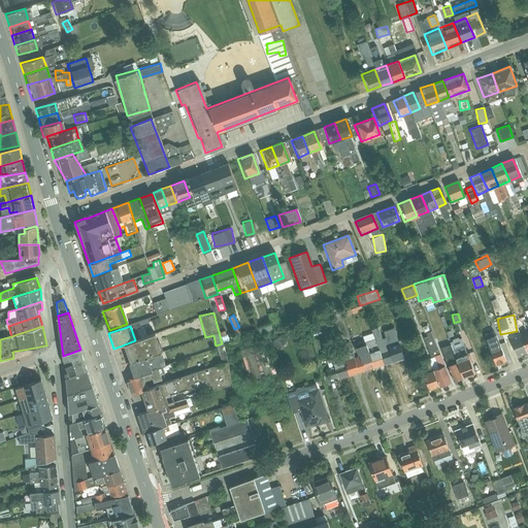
[(422,335),(435,366),(443,362),(430,331),(422,335)]
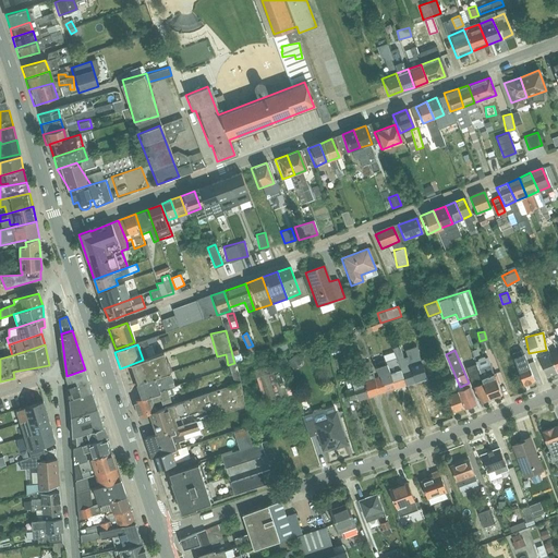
[(557,372),(557,350),(548,353),(555,374),(557,372)]
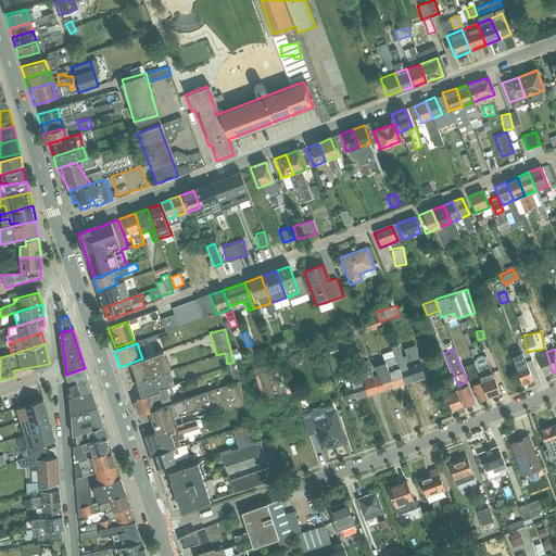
[(542,376),(553,373),(546,352),(534,356),(542,376)]
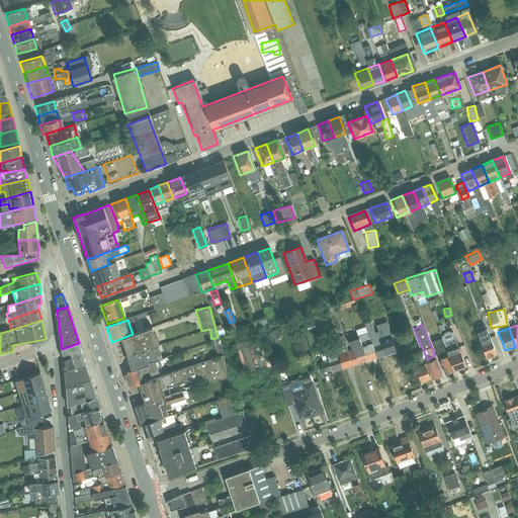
[(117,340),(124,358),(156,347),(149,329),(133,334),(117,340)]
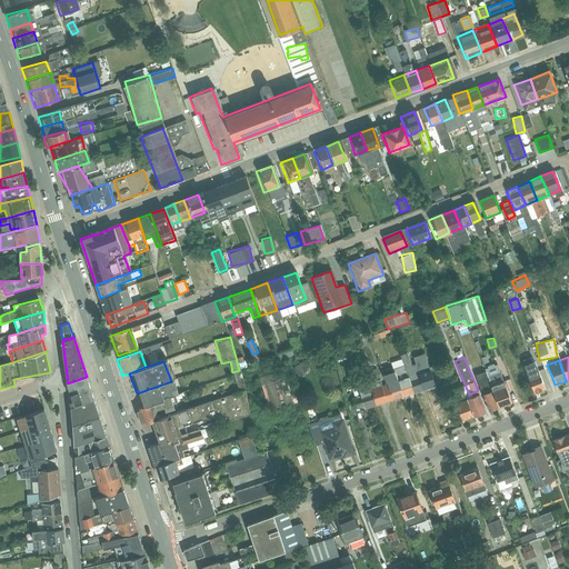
[(292,369),(298,376),(307,369),(301,362),(292,369)]
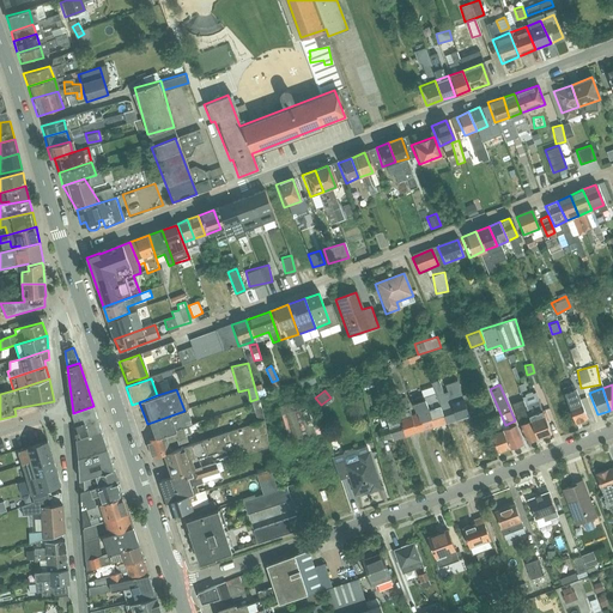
[(454,422),(468,417),(460,393),(445,398),(454,422)]
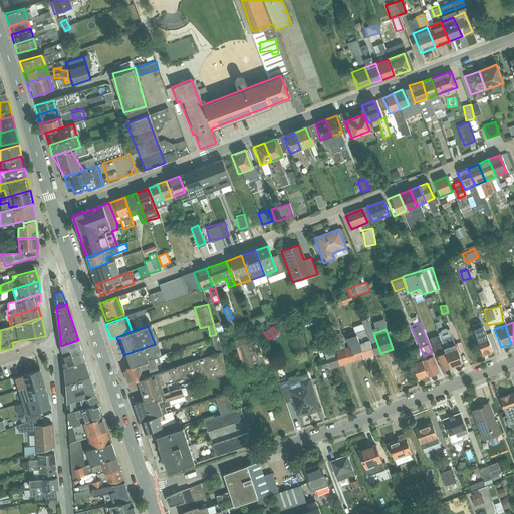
[(380,353),(373,333),(365,335),(371,356),(380,353)]
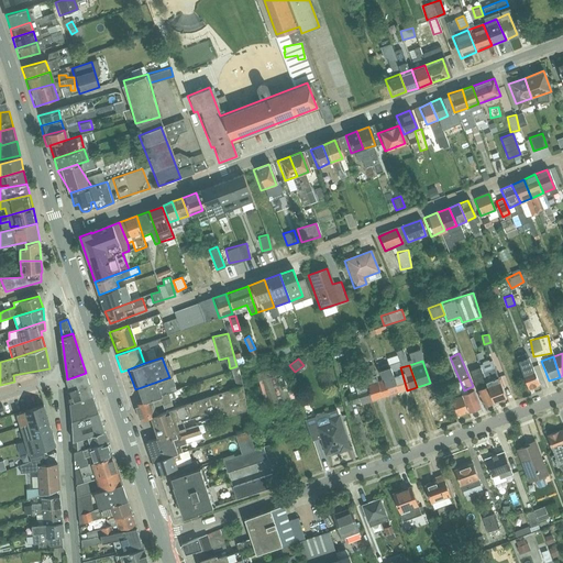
[(397,394),(407,390),(400,367),(390,371),(397,394)]
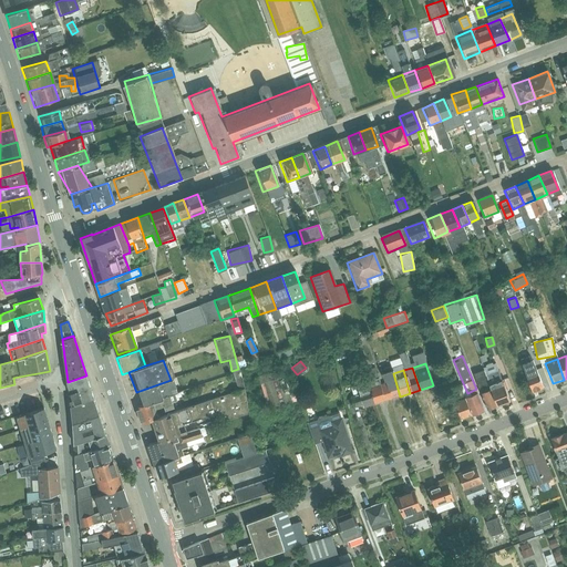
[(532,393),(543,389),(535,370),(524,374),(532,393)]
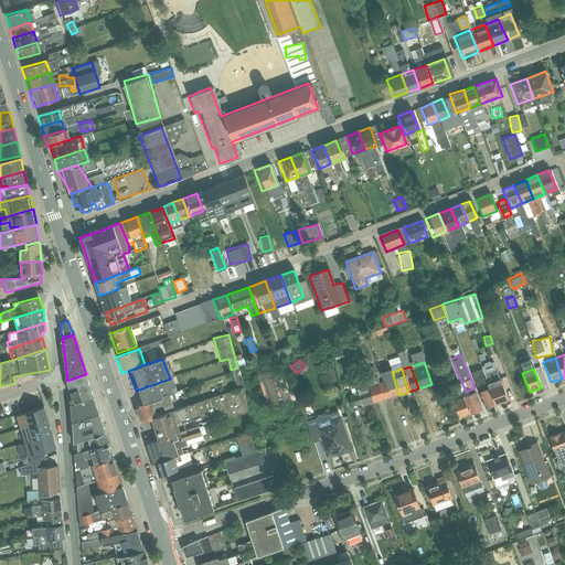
[(398,395),(392,372),(380,375),(386,398),(398,395)]
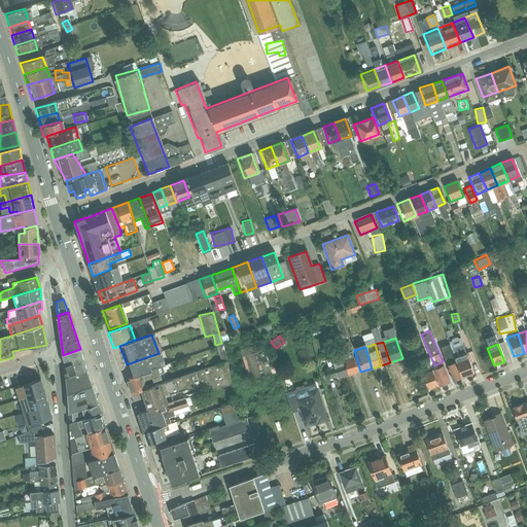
[(66,378),(88,371),(80,349),(63,355),(66,378)]
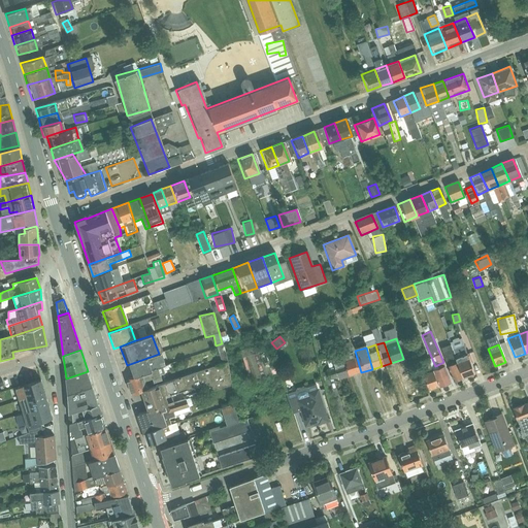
[(243,356),(250,377),(264,372),(258,351),(243,356)]
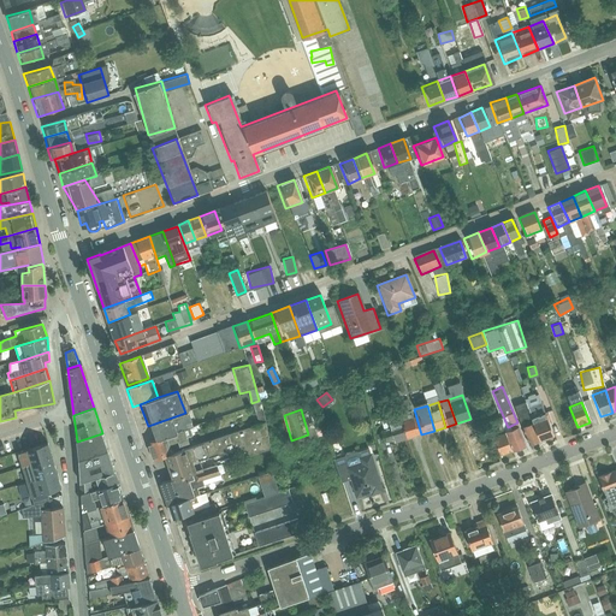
[(406,439),(421,434),(414,409),(397,415),(406,439)]
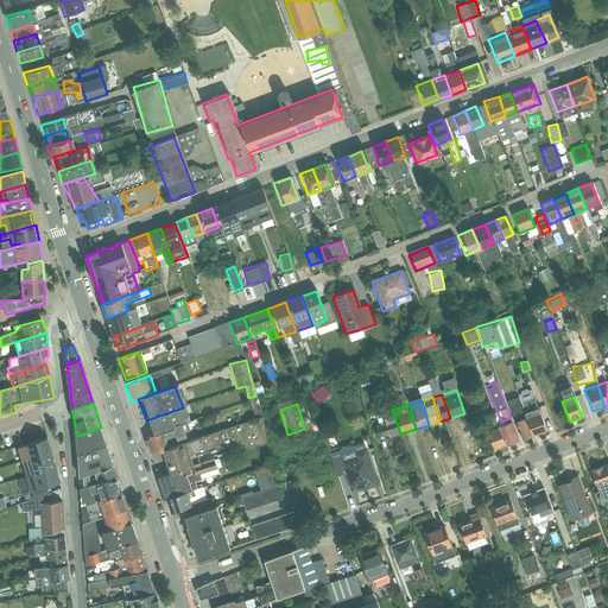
[(178,426),(189,424),(183,407),(146,420),(151,437),(178,426)]
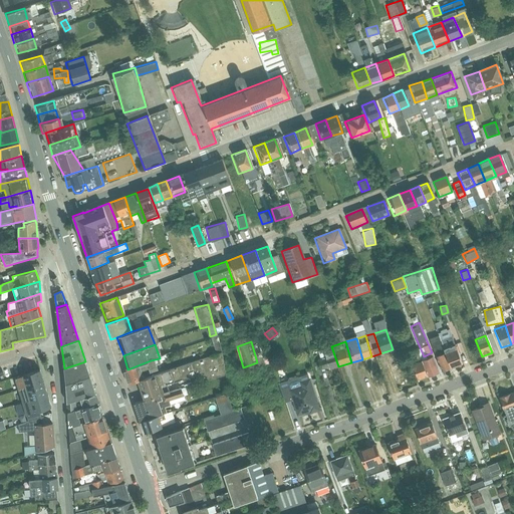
[(450,368),(461,364),(454,344),(443,349),(450,368)]
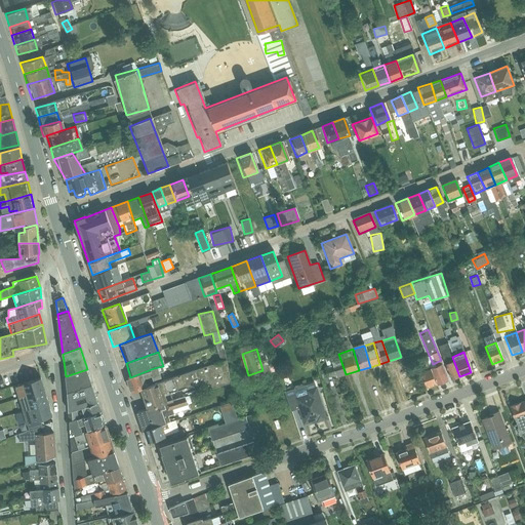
[(346,374),(338,354),(324,358),(330,379),(346,374)]
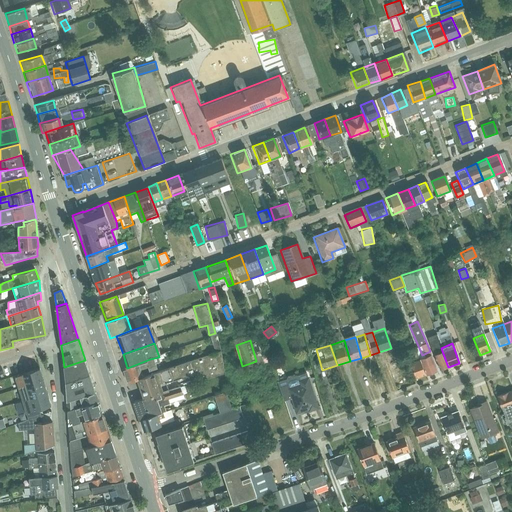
[(448,367),(441,348),(432,351),(439,370),(448,367)]
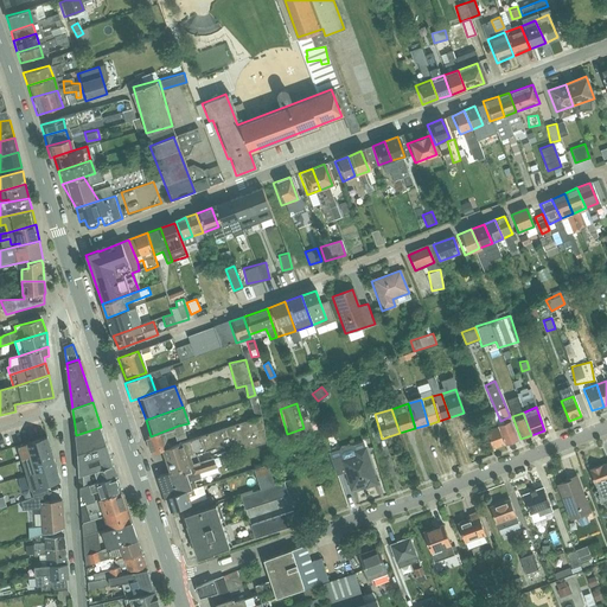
[(504,446),(517,440),(510,421),(496,426),(504,446)]
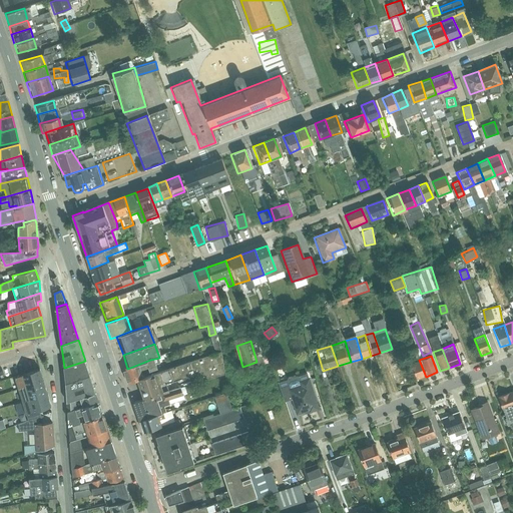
[(156,374),(150,360),(127,369),(121,371),(126,385),(132,383),(156,374)]
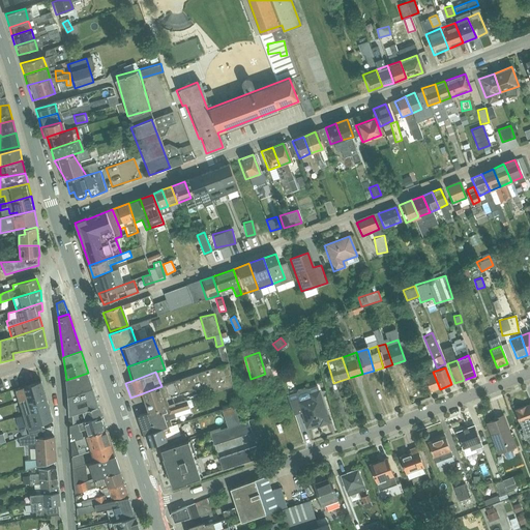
[(440,389),(433,372),(422,376),(429,393),(440,389)]
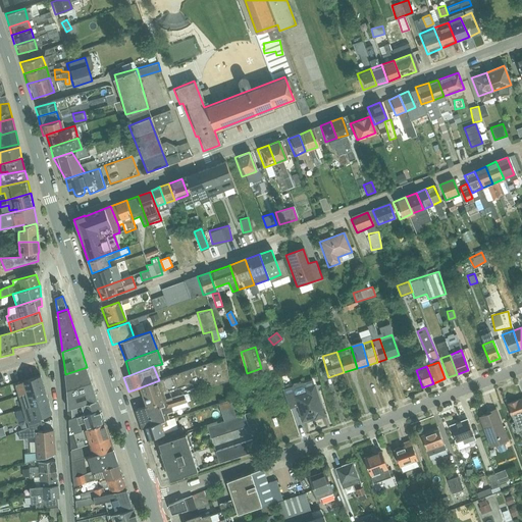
[(65,374),(67,390),(92,382),(87,367),(65,374)]
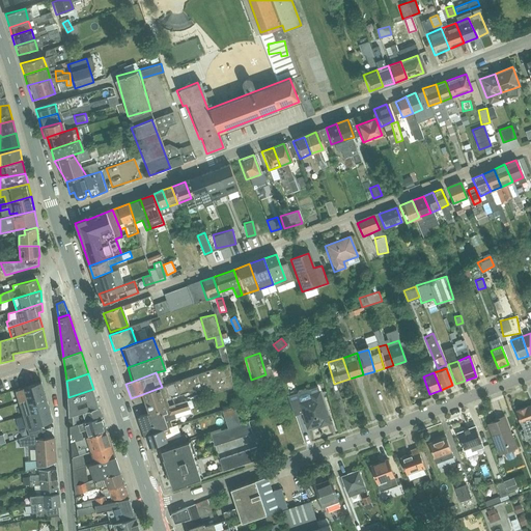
[(20,403),(46,395),(42,383),(24,388),(24,389),(16,391),(20,403)]
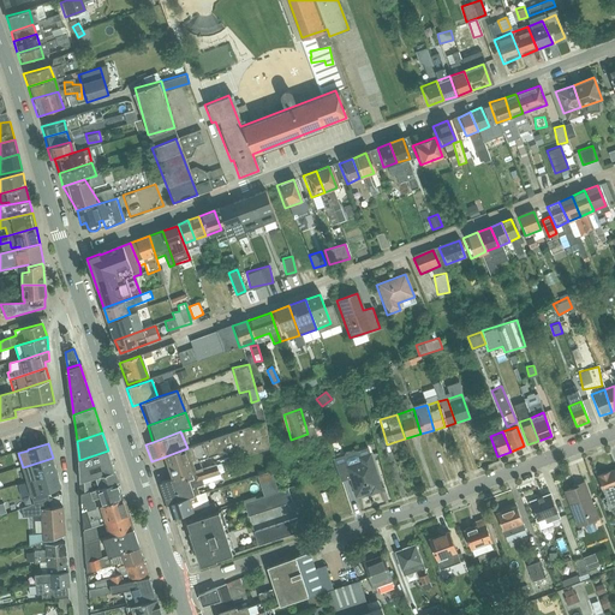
[(187,448),(159,459),(167,482),(196,472),(187,448)]
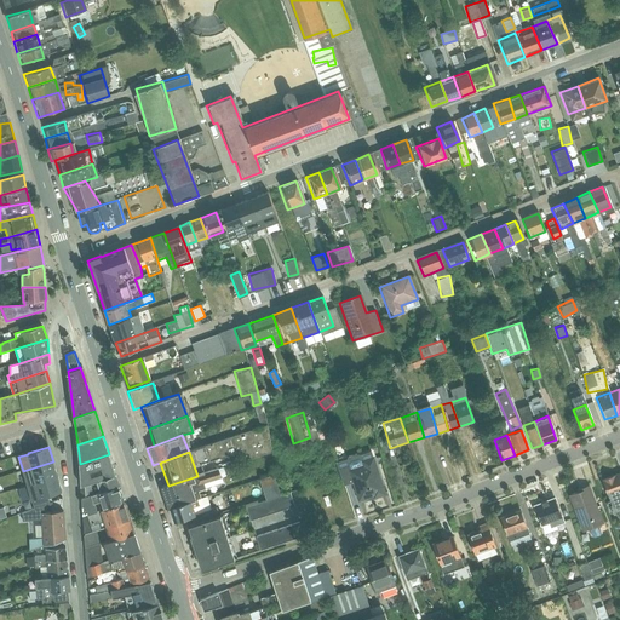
[(81,487),(116,476),(109,454),(80,464),(81,487)]
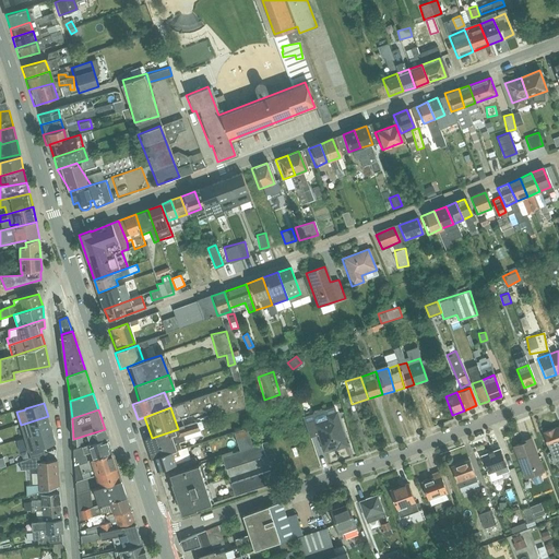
[(324,454),(347,447),(335,413),(312,420),(324,454)]
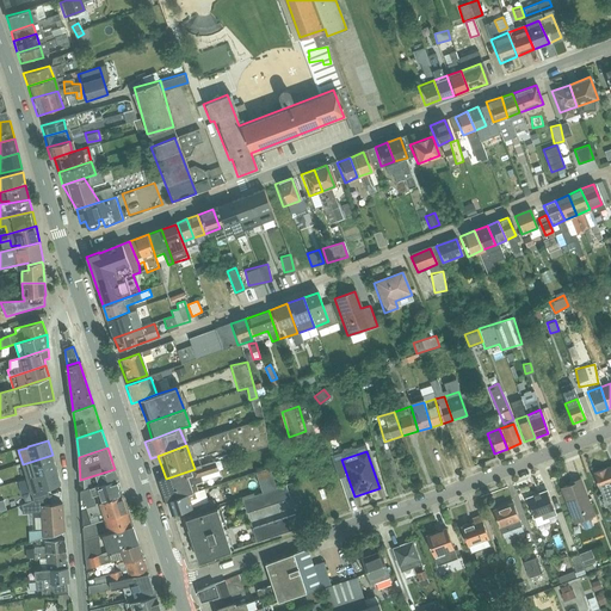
[(23,464),(28,479),(56,469),(53,455),(23,464)]
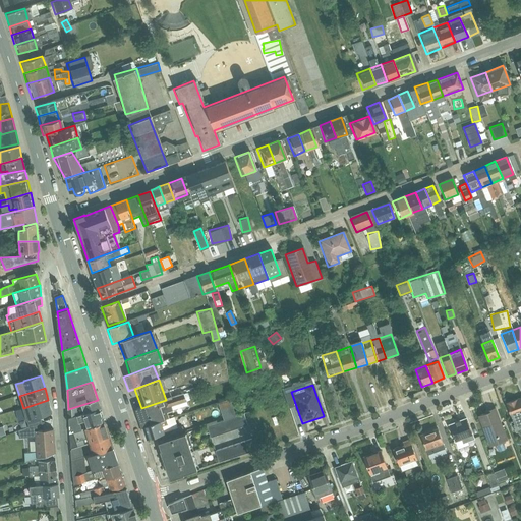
[(515,427),(520,425),(520,396),(506,402),(515,427)]
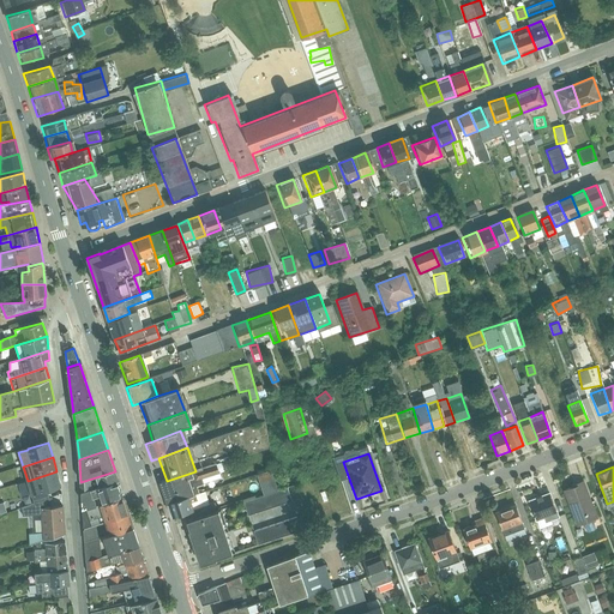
[(242,498),(247,516),(292,503),(287,487),(277,491),(270,468),(256,473),(262,493),(242,498)]
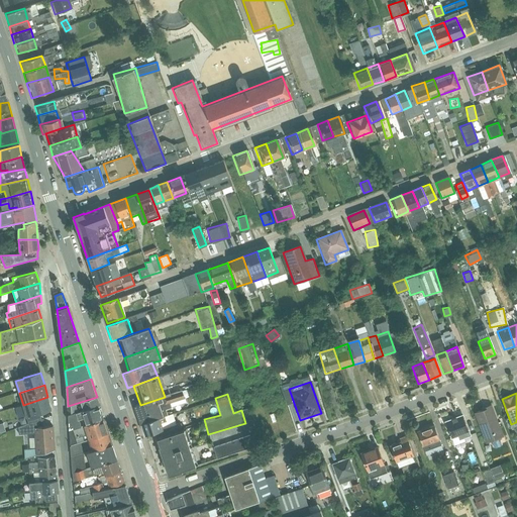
[(42,410),(50,407),(47,397),(23,405),(28,424),(42,421),(39,414),(42,412),(42,410)]
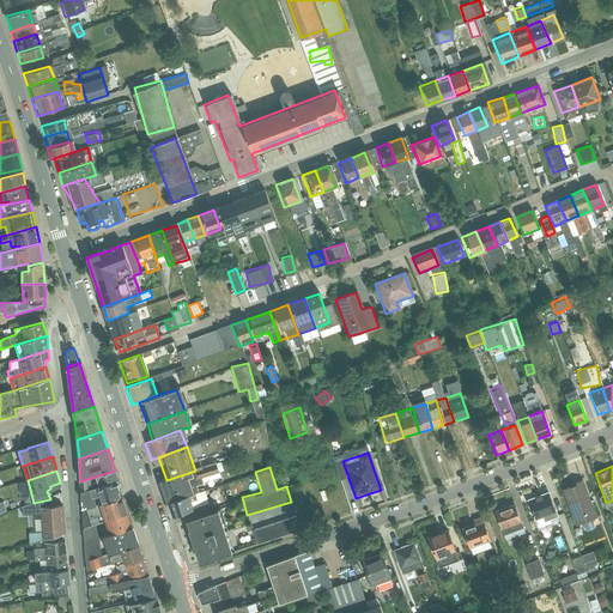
[(80,481),(82,492),(119,481),(115,471),(80,481)]
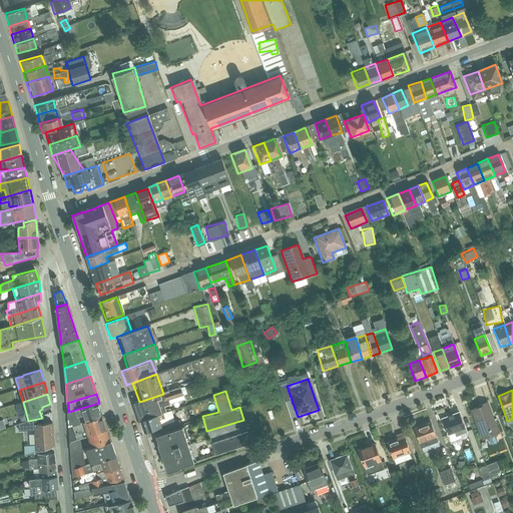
[(167,406),(163,394),(139,402),(130,405),(137,423),(165,414),(163,408),(167,406)]
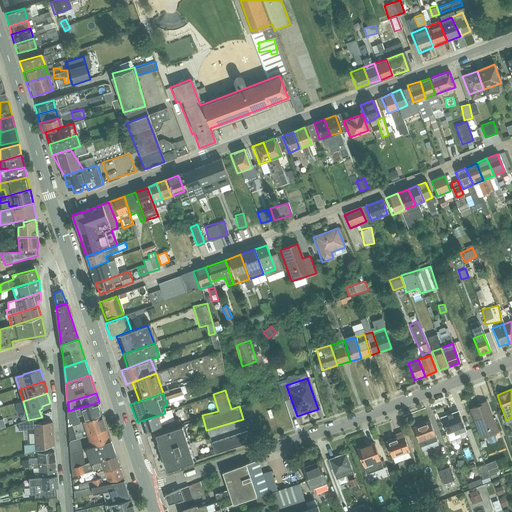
[(480,438),(498,431),(486,400),(468,406),(480,438)]
